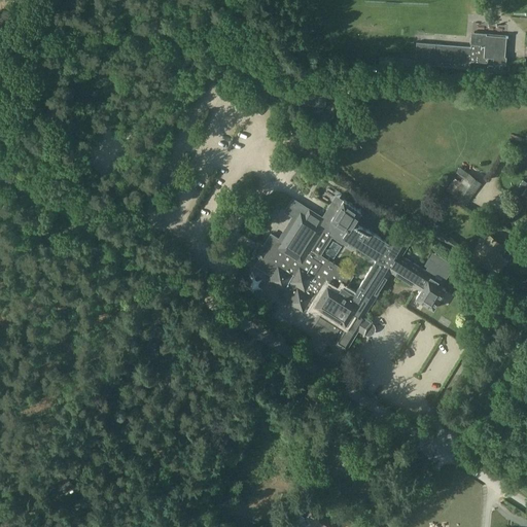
[(507,36),(486,34),(485,36),(472,35),(471,46),(416,42),(415,64),(470,68),(470,62),(494,64),(493,70),(502,71),(502,64),(504,64),(507,36)]
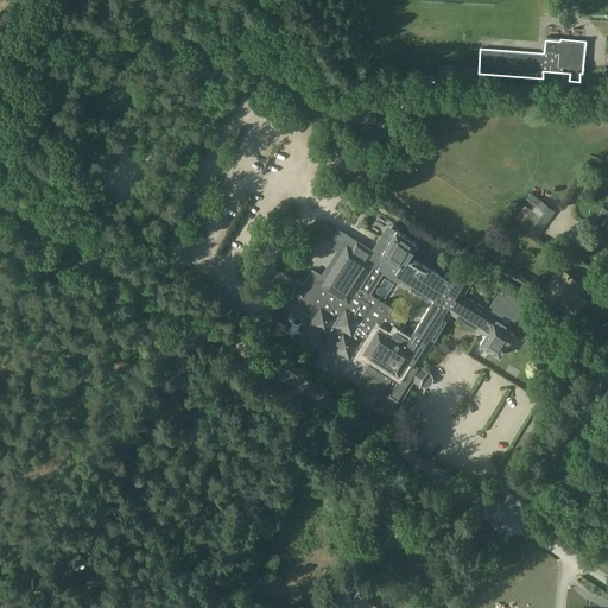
[(556,211),(540,200),(538,202),(532,197),(530,201),(529,200),(514,219),(521,223),(519,227),(534,239),(556,211)]
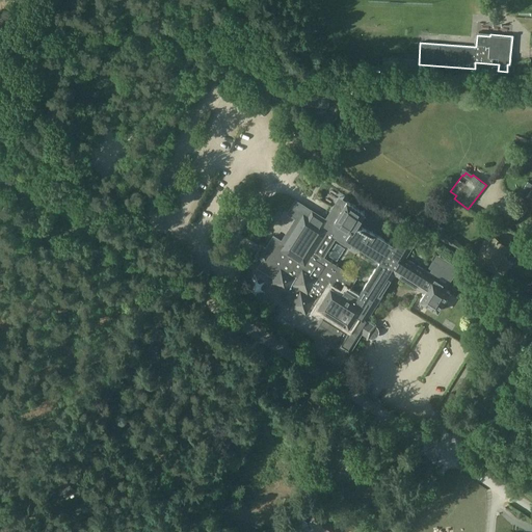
[(531,184),(528,182),(521,191),(527,195),(525,198),(530,203),(528,205),(531,207),(531,184)]
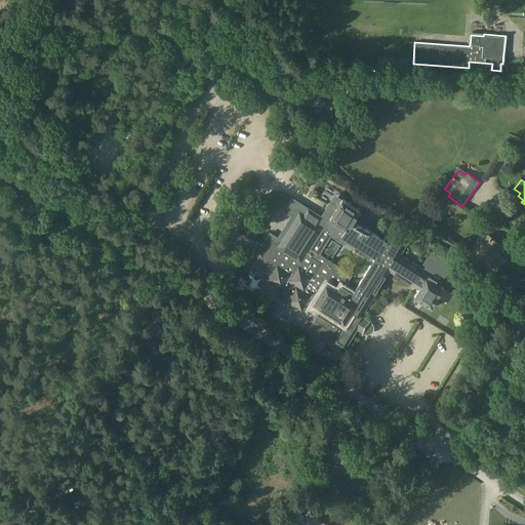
[(281,241),(270,234),(261,246),(265,248),(254,265),(267,272),(268,271),(272,273),(267,280),(282,289),(278,296),(286,301),(286,300),(301,311),(309,299),(314,303),(314,304),(323,310),(311,328),(345,349),(357,329),(363,330),(363,329),(368,332),(371,327),(367,324),(368,323),(363,318),(365,315),(363,314),(387,276),(385,275),(388,270),(432,296),(441,282),(400,254),(405,244),(389,234),(384,241),(351,220),(358,209),(342,199),(339,203),(341,203),(337,209),(336,208),(324,228),(318,224),(322,217),(291,198),(284,210),(295,217),(281,241)]
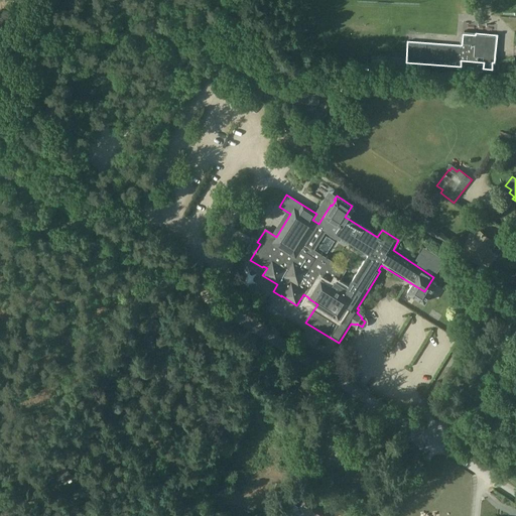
[(426,234),(440,244),(445,237),(431,227),(428,225),(423,232),(426,234)]
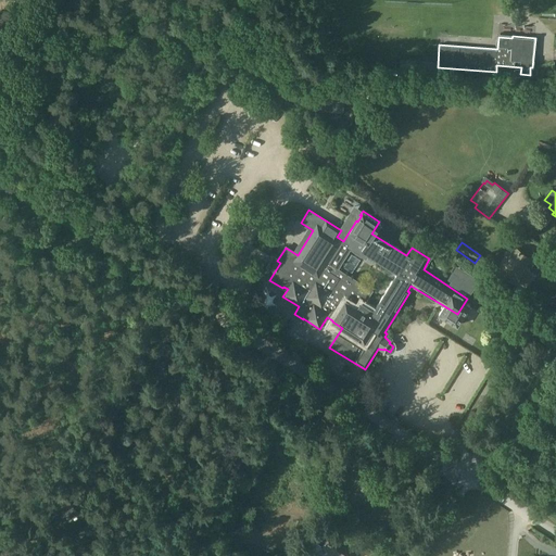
[(525,285),(531,276),(522,269),(531,258),(515,247),(497,272),(514,282),(516,279),(525,285)]
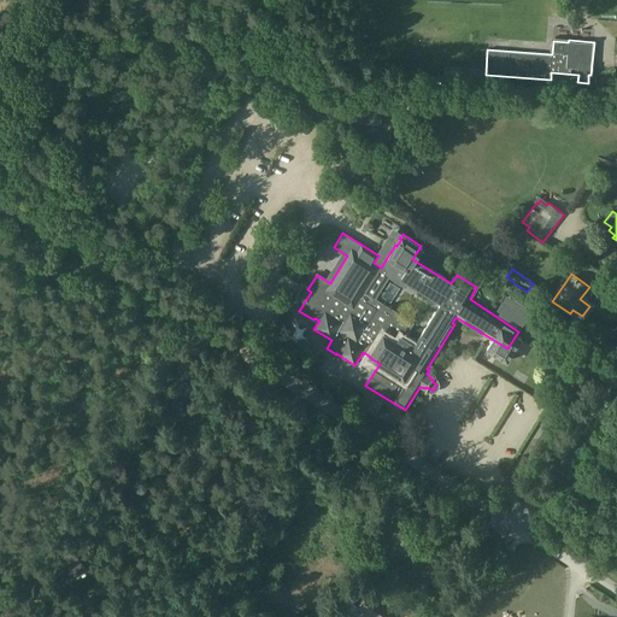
[(72,546),(66,551),(74,560),(80,557),(72,546)]
